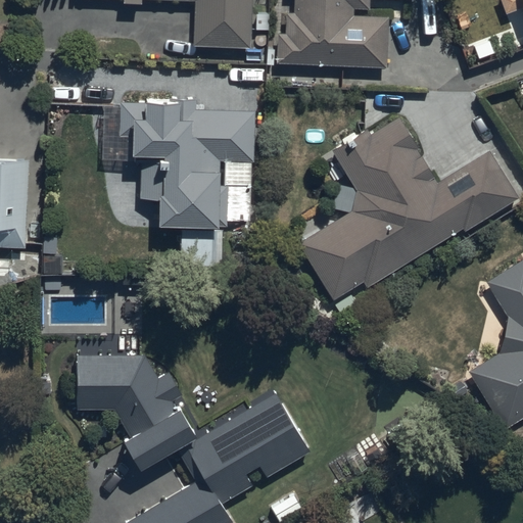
[(136,0),(196,2),(194,47),(250,49),(251,0),(136,0)]
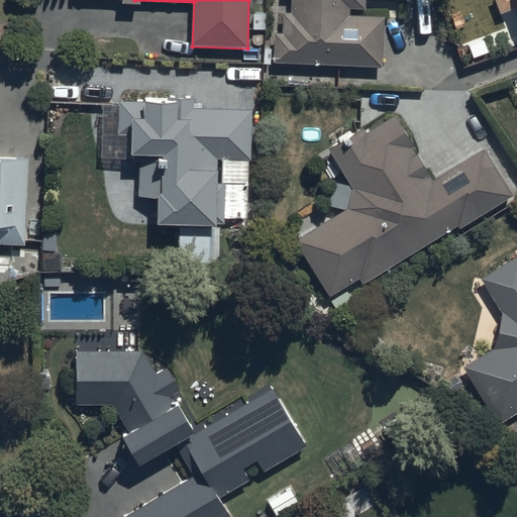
[(275,35),(274,63),(383,68),(385,19),(349,17),(350,10),(366,11),(365,0),(396,0),(411,1),(410,0),(293,0),(293,14),(284,13),(283,36),(275,35)]
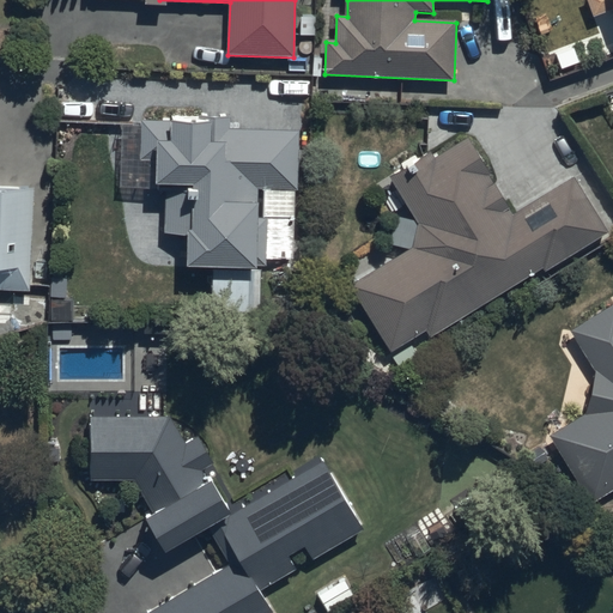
[(612,0),(586,0),(593,18),(612,11),(612,0)]
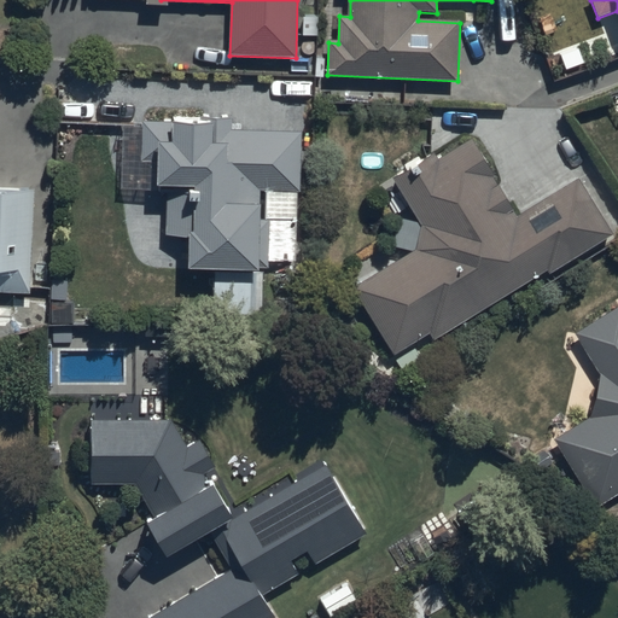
[(303,134),(232,133),(232,117),(199,116),(199,122),(140,121),(140,163),(159,163),(159,192),(168,192),(167,239),(191,239),(190,272),(260,273),(260,263),(295,264),(296,192),(302,192),(303,134)]
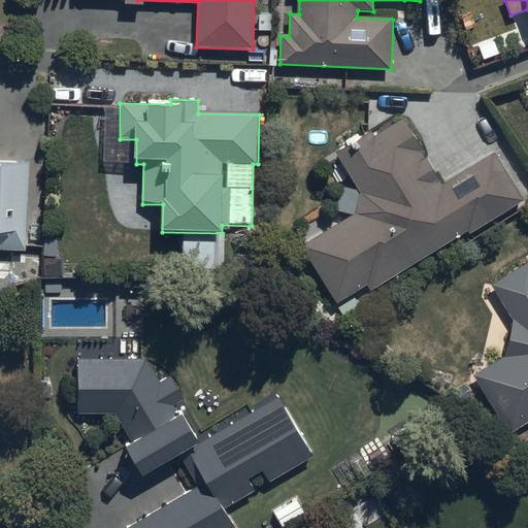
[(368,286),(371,292),(468,231),(470,235),(524,201),(494,154),(442,186),(422,153),(424,152),(404,121),(375,138),(371,133),(337,155),(361,194),(356,215),(302,245),(335,305),(368,286)]
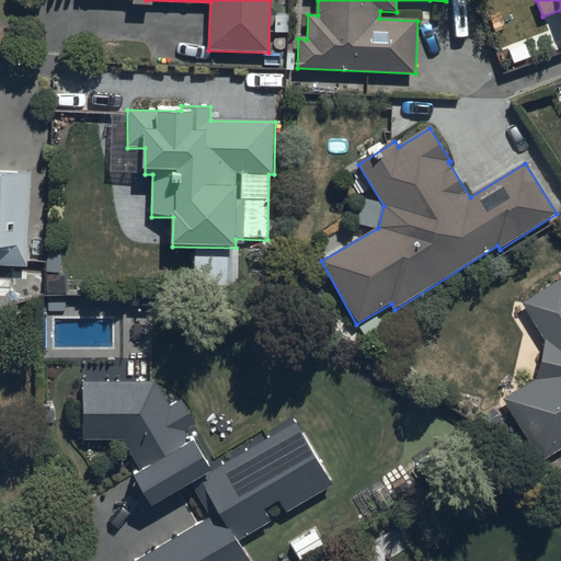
[(0,268),(27,271),(32,174),(0,172),(0,268)]
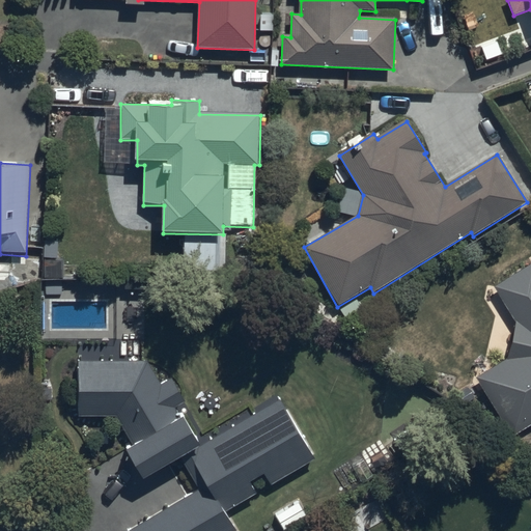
[(530,267),(497,288),(518,323),(508,360),(476,379),(511,439),(530,426),(530,267)]
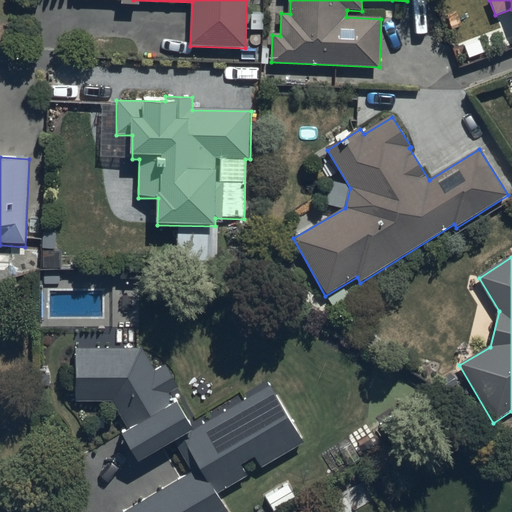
[(269,385),(192,430),(178,404),(176,405),(170,394),(180,389),(167,365),(155,372),(142,347),(74,348),(74,404),(110,403),(127,433),(123,435),(140,463),(174,443),(192,473),(124,511),(226,511),(217,496),(249,477),(243,465),(257,457),(263,467),(303,444),(269,385)]
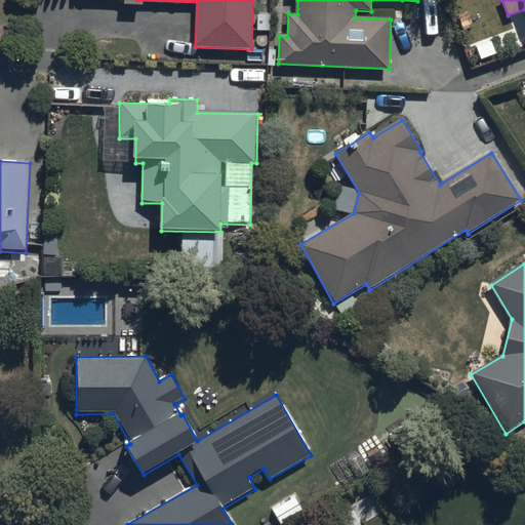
All buildings are outlined.
